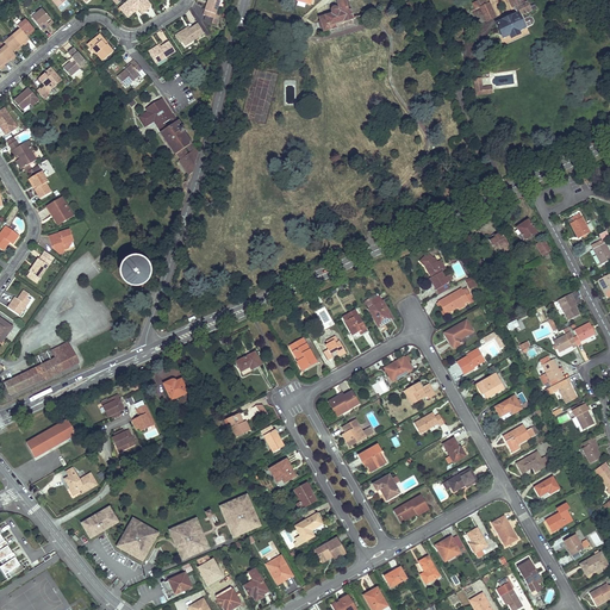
[(70,5),(67,0),(58,8),(61,12),(70,5)]
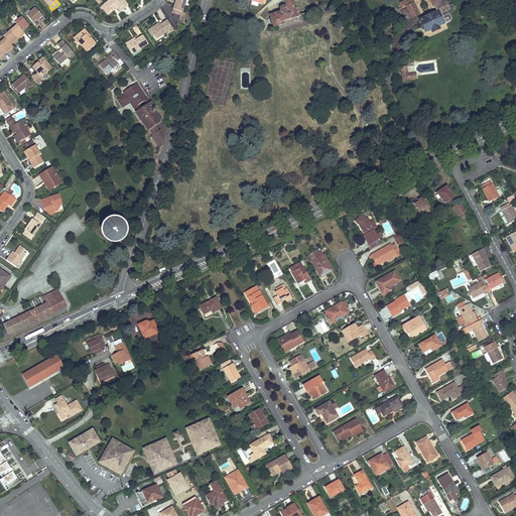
[(128,6),(123,0),(109,0),(101,7),(106,14),(116,6),(121,12),(128,6)]
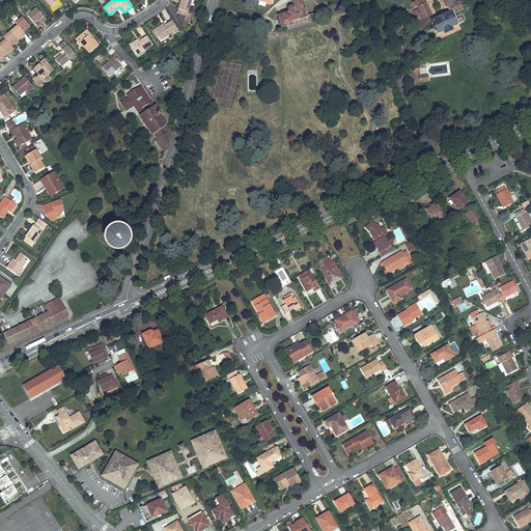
[(192,0),(180,0),(178,9),(187,11),(184,21),(189,22),(191,14),(188,12),(192,0)]
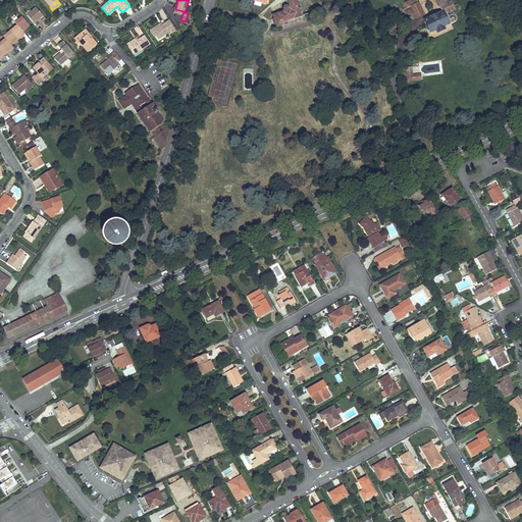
[(288,7),(288,6),(286,6),(285,6),(284,6),(284,7),(283,8),(284,9),(284,11),(274,15),(277,27),(286,24),(285,21),(302,16),(297,0),(292,0),(293,1),(290,2),(291,7),(289,8),(288,7)]
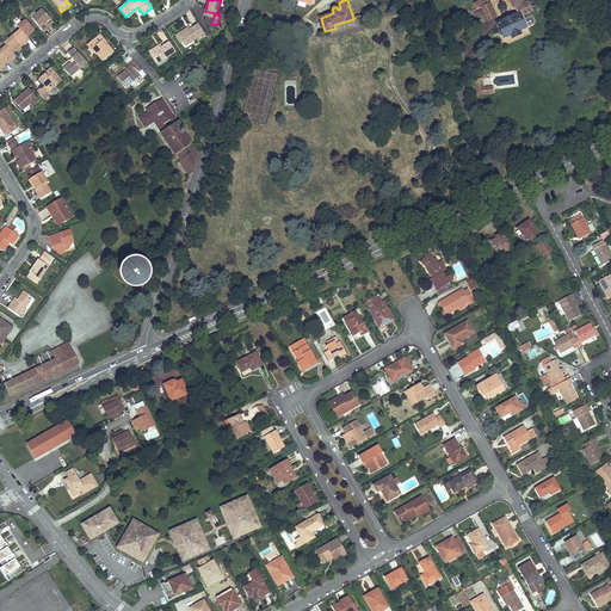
[(479,0),(483,6),(476,10),(482,23),(495,17),(489,2),(493,0),(511,0),(519,16),(517,16),(517,14),(513,17),(513,18),(499,24),(505,37),(511,35),(512,37),(520,32),(519,31),(526,29),(522,18),(524,17),(525,16),(524,14),(532,10),(526,0),(479,0)]
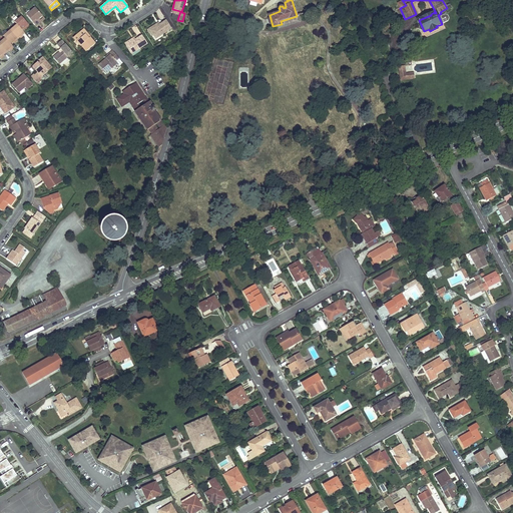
[(345,11),(350,8),(345,1),(341,4),(345,11)]
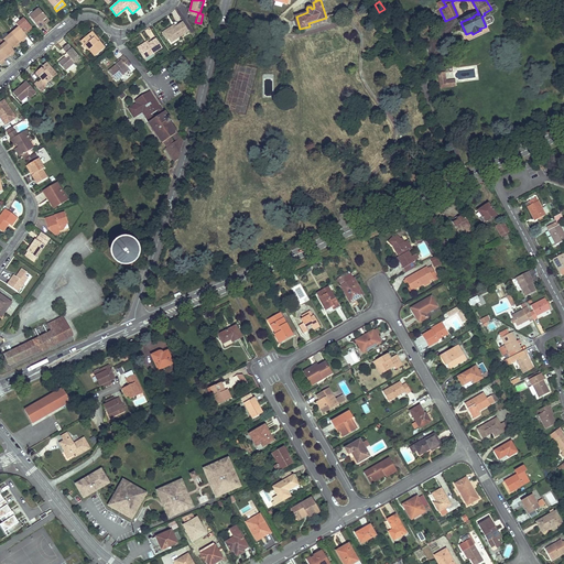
[(127,7),(116,15),(117,17),(127,9),(131,14),(132,13),(127,7)]
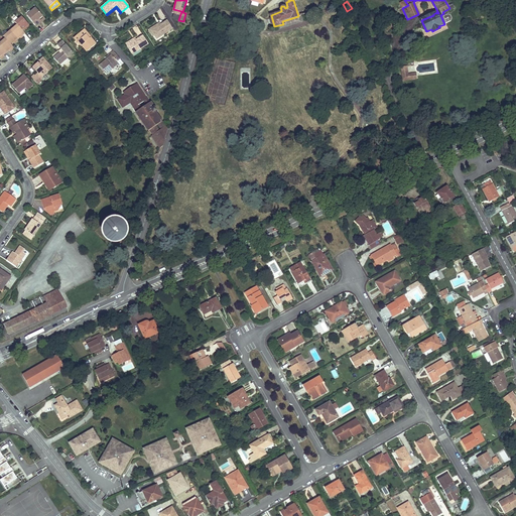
[(42,16),(34,8),(26,16),(35,27),(40,23),(37,20),(42,16)]
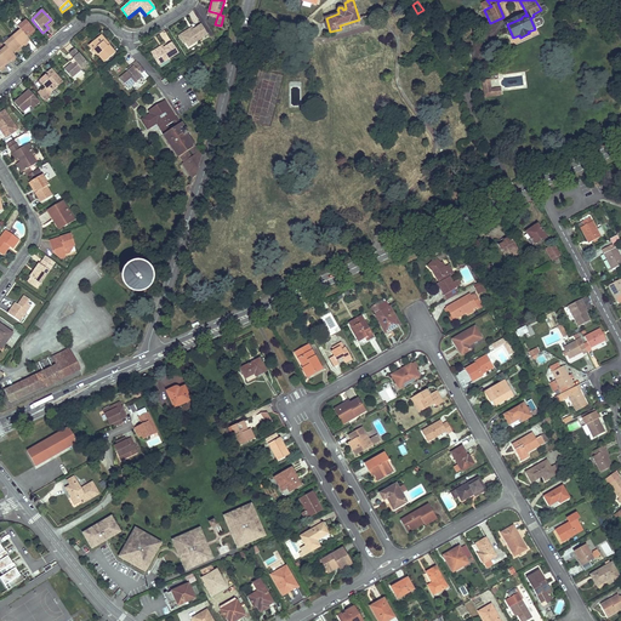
[(21,30),(27,38),(34,32),(26,21),(17,27),(21,30)]
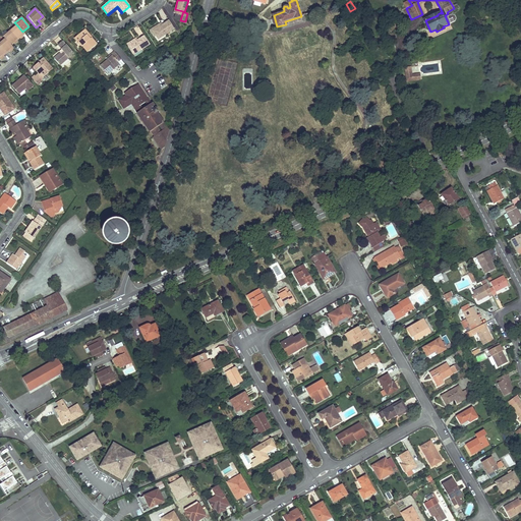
[(174,30),(168,21),(163,25),(153,32),(156,36),(158,40),(174,30)]
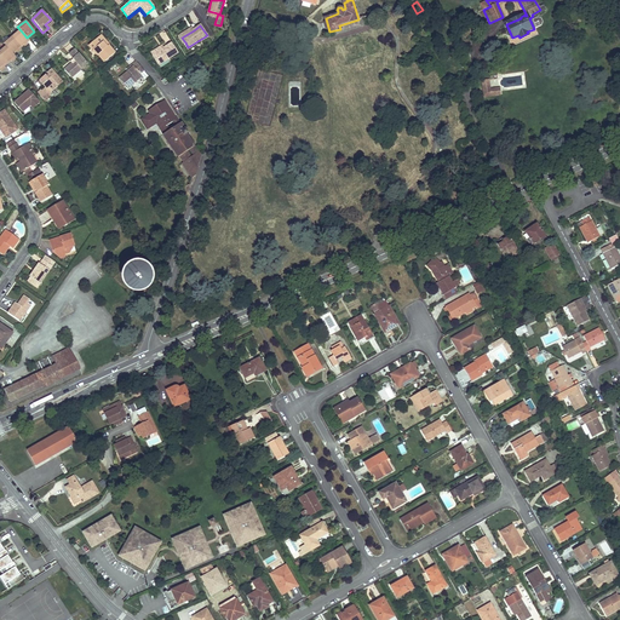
[(182,45),(185,42),(182,38),(194,30),(191,28),(178,36),(182,45)]
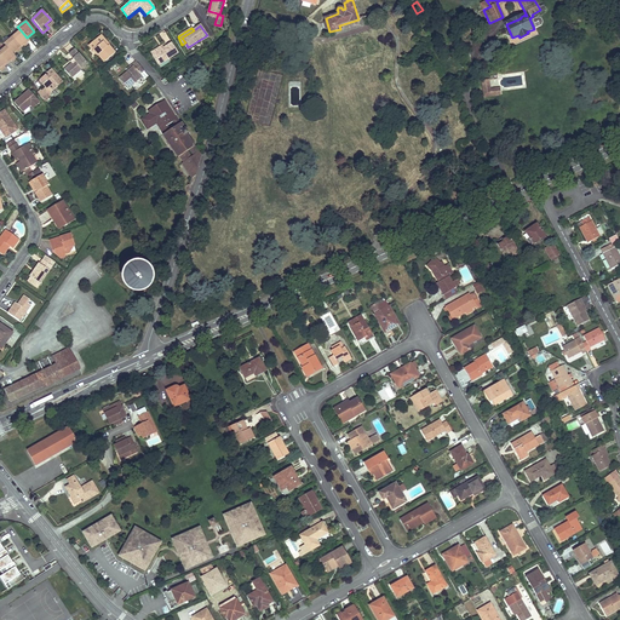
[(29,41),(27,38),(21,30),(12,36),(22,47),(29,41)]
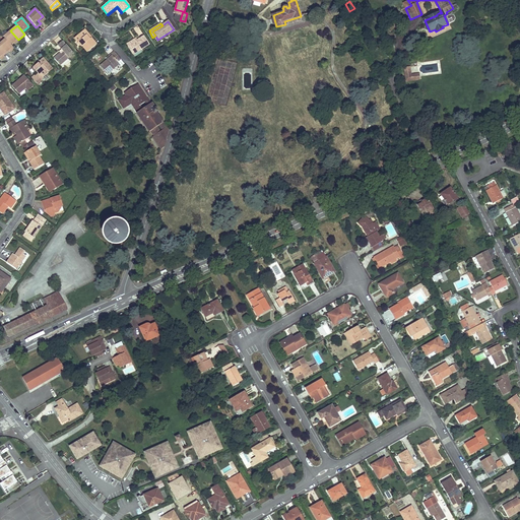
[(91,38),(84,29),(82,31),(89,40),(90,39),(91,38)]
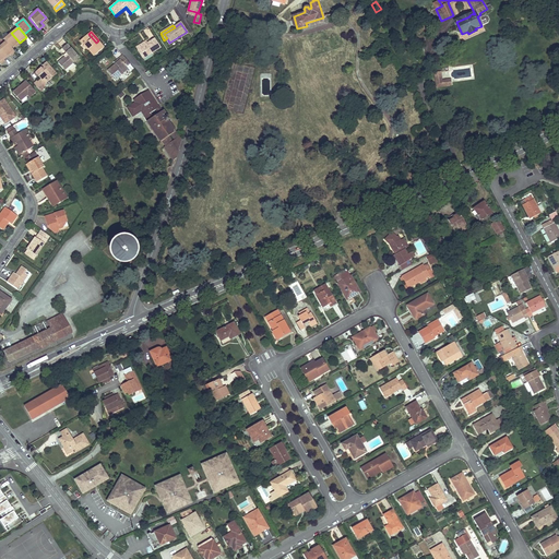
[(12,49),(20,43),(11,33),(4,39),(6,42),(12,49)]
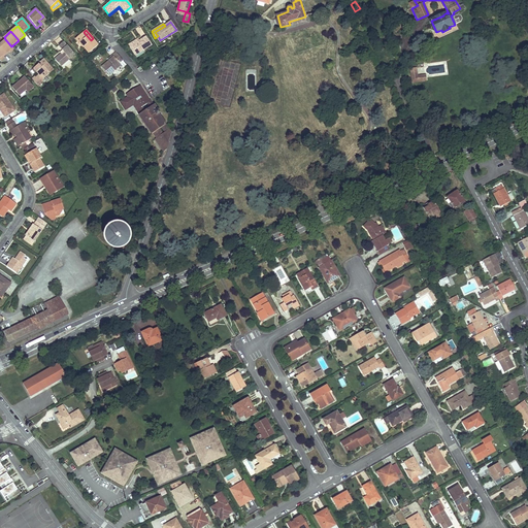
[(88,54),(97,45),(92,39),(91,40),(84,32),(75,39),(88,54)]
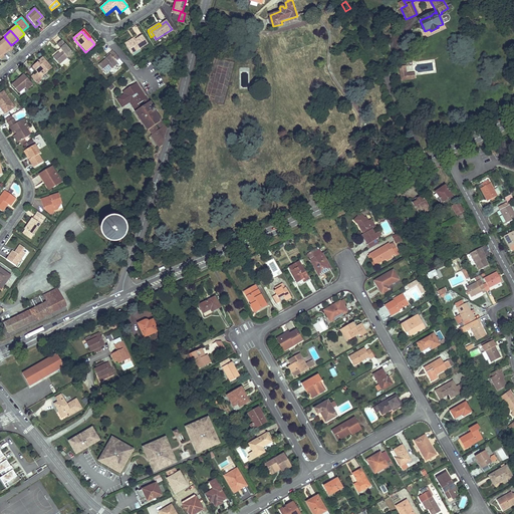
[(149,43),(143,35),(136,39),(126,45),(132,54),(149,43)]
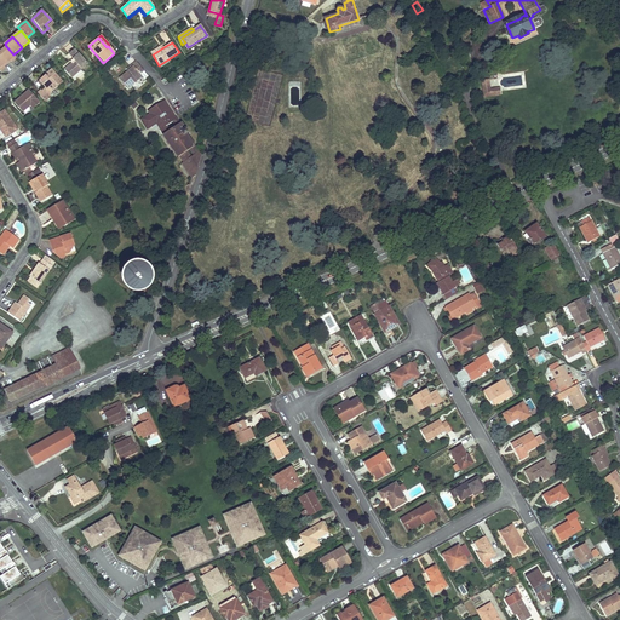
[(164,47),(162,45),(151,52),(153,55),(164,47)]
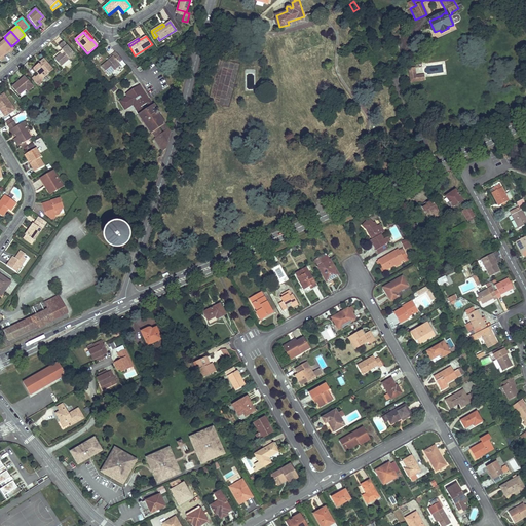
[(13,48),(11,46),(5,39),(0,43),(0,45),(6,53),(13,48)]
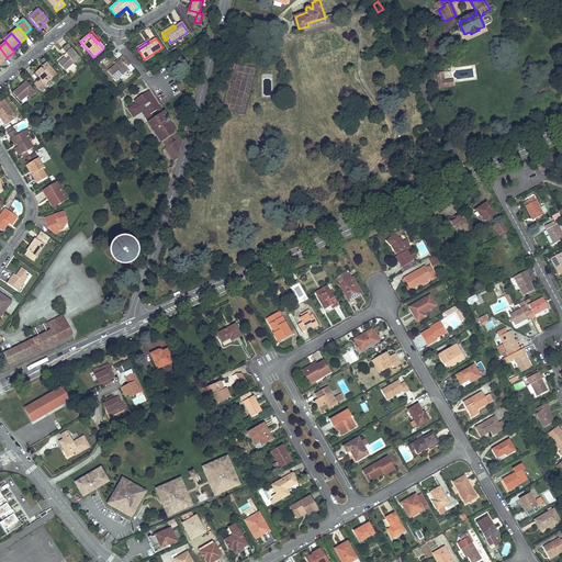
[(79,58),(67,44),(62,48),(67,55),(58,64),(64,71),(65,70),(72,64),(79,58)]
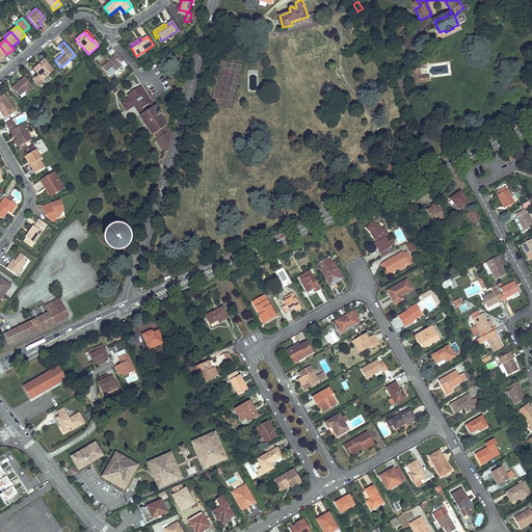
[(124,61),(116,53),(113,56),(114,57),(109,60),(102,67),(110,76),(122,65),(121,64),(124,61)]
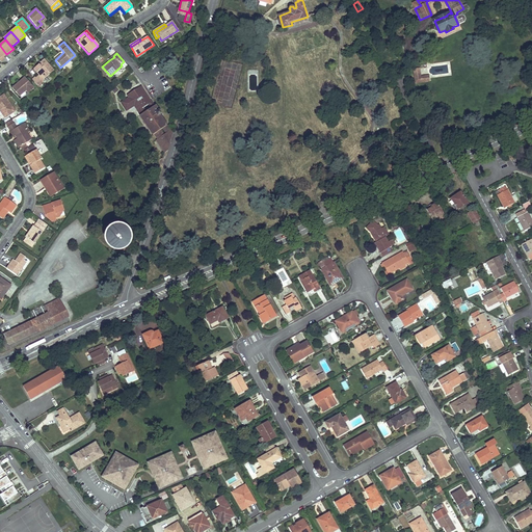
[(54,71),(44,59),(41,62),(42,63),(40,64),(38,64),(32,70),(35,73),(36,72),(40,75),(36,78),(42,84),(43,83),(43,80),(42,80),(43,79),(50,73),(50,74),(54,71)]
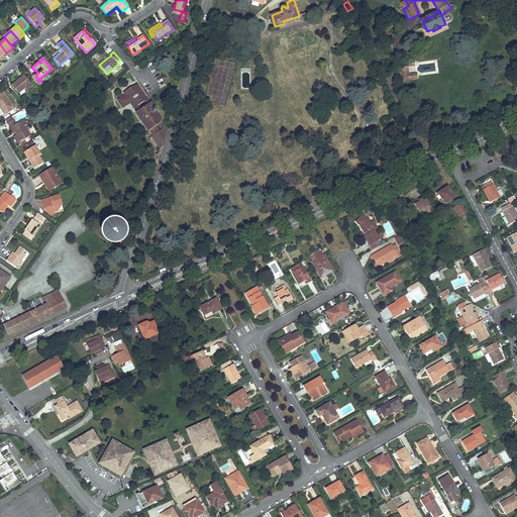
[(69,61),(67,59),(60,65),(62,67),(69,61)]
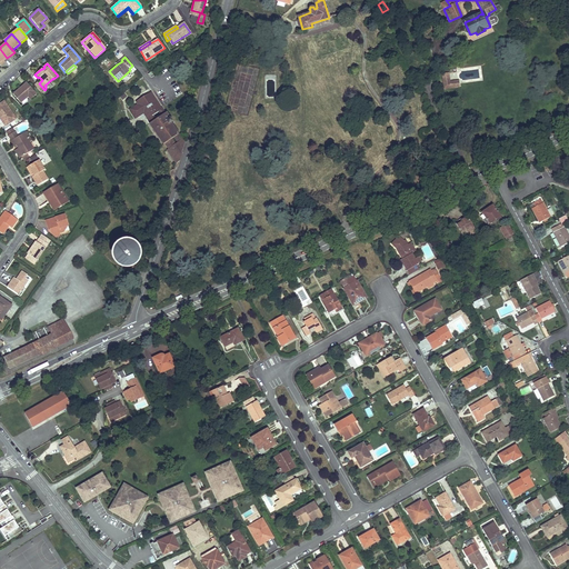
[(446,80),(447,89),(460,87),(459,79),(446,80)]
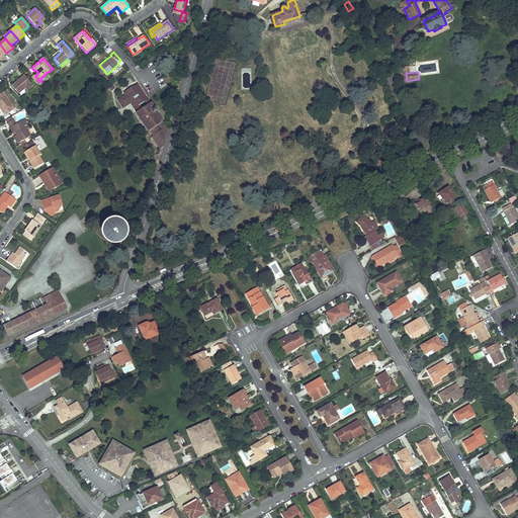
[(34,75),(31,77),(38,85),(41,82),(40,82),(35,76),(34,75)]
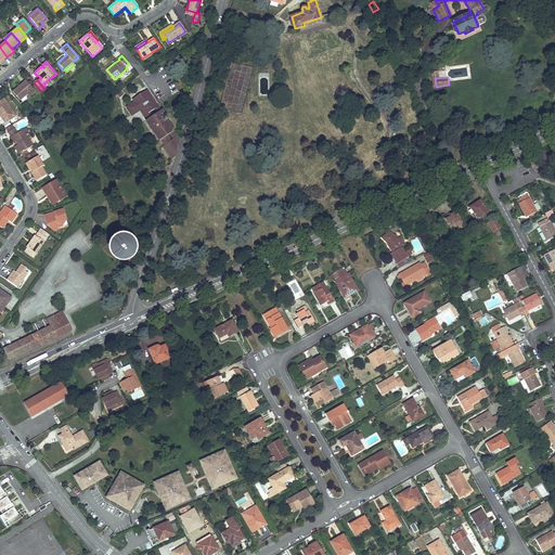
[(35,92),(26,81),(12,92),(20,101),(26,95),(28,94),(30,97),(35,92)]
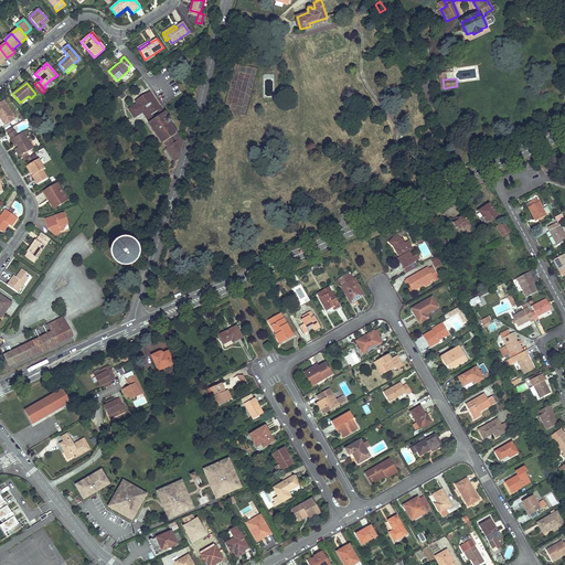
[(139,103),(130,108),(136,116),(145,110),(148,117),(150,121),(149,121),(163,142),(164,141),(169,147),(167,148),(168,150),(176,161),(178,162),(184,141),(181,138),(177,134),(178,132),(170,121),(172,120),(166,110),(166,112),(161,106),(150,89),(137,99),(139,103)]
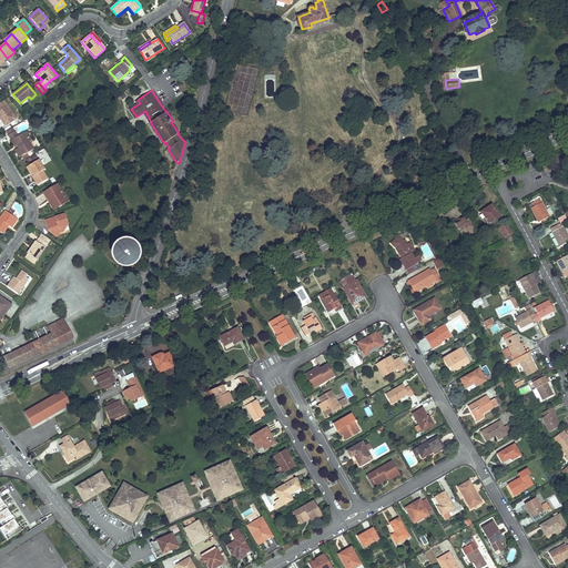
[(17,119),(4,100),(0,102),(0,114),(1,117),(0,117),(0,118),(6,125),(17,119)]
